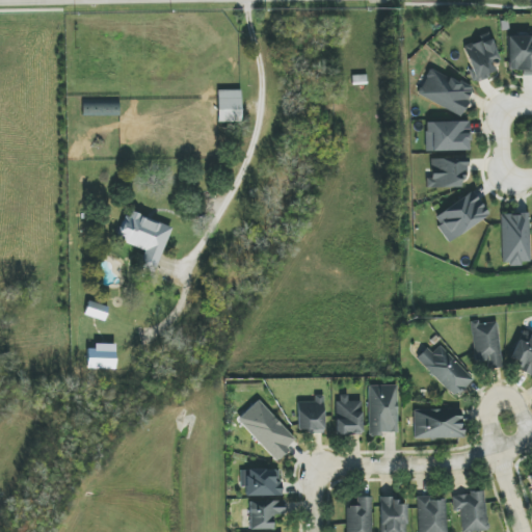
[(531,34),(507,35),(508,70),(522,70),(522,76),(531,75),(531,34)]
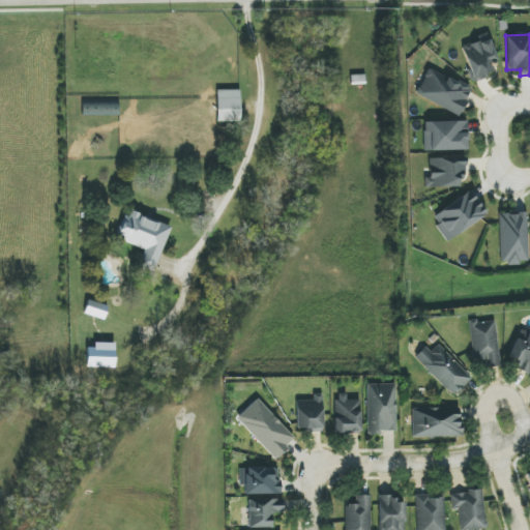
[(461,48),(473,82),(494,75),(490,64),(497,62),(489,37),(461,48)]
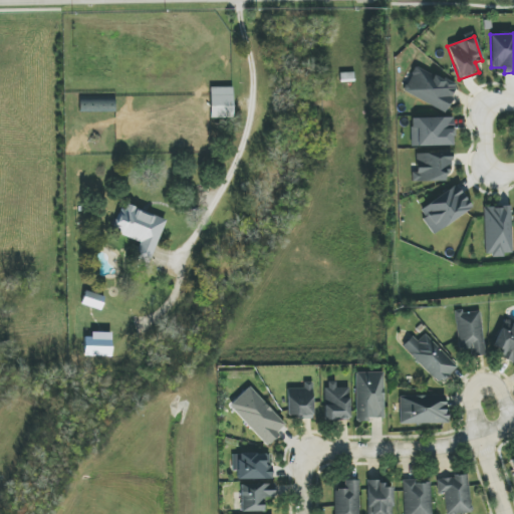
[(445,112),(458,86),(416,66),(403,92),(445,112)]
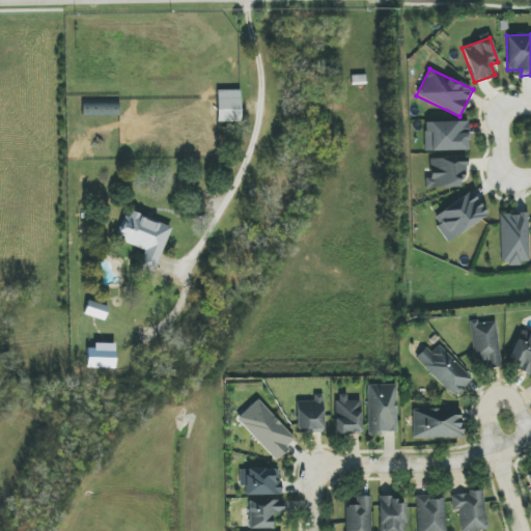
[(240,90),(217,90),(218,122),(241,122),(240,90)]
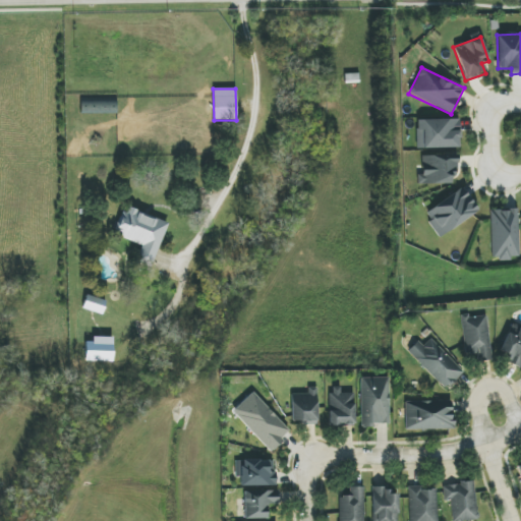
[(417,149),(459,148),(458,119),(416,120),(417,149)]
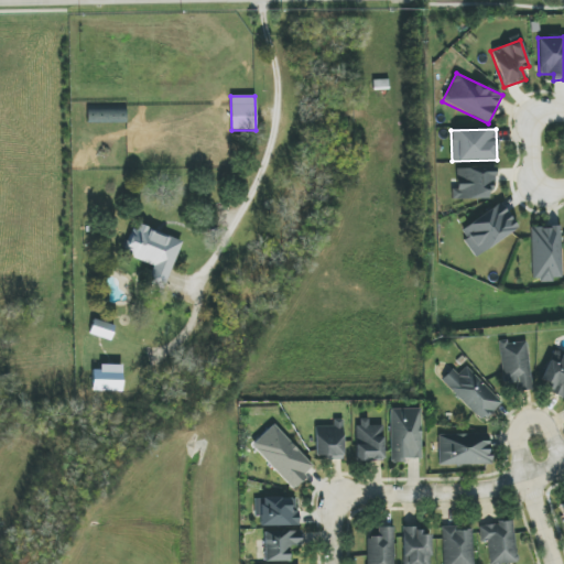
[(453,169),(454,201),(492,199),(491,169),(453,169)]
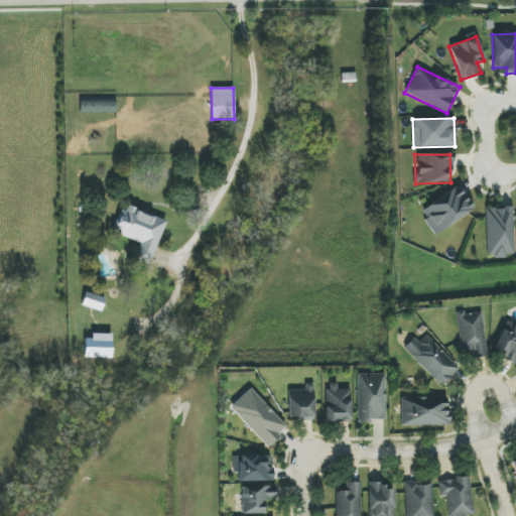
[(474,210),(458,185),(419,211),(434,235),(474,210)]
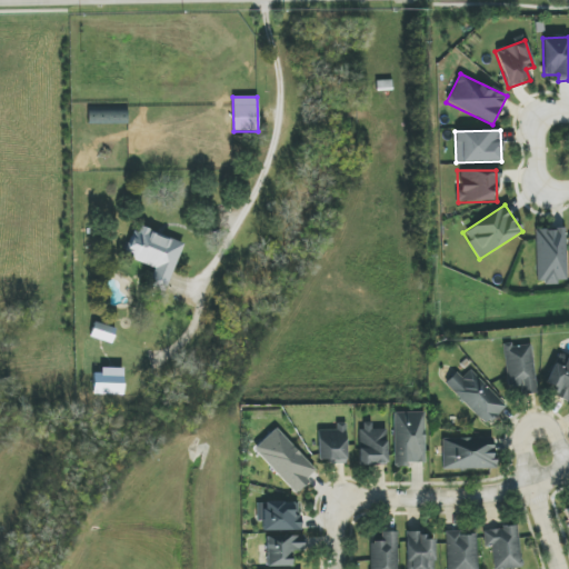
[(183,243),(137,225),(125,256),(155,268),(148,286),(165,292),(183,243)]
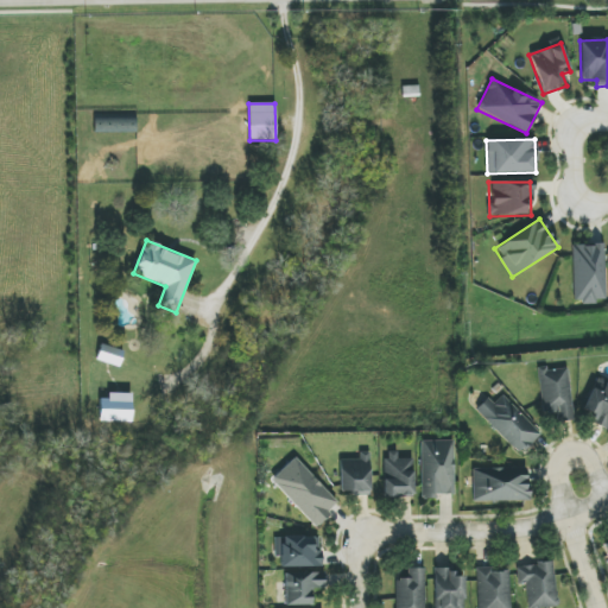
[(574,303),(606,302),(603,245),(571,246),(574,303)]
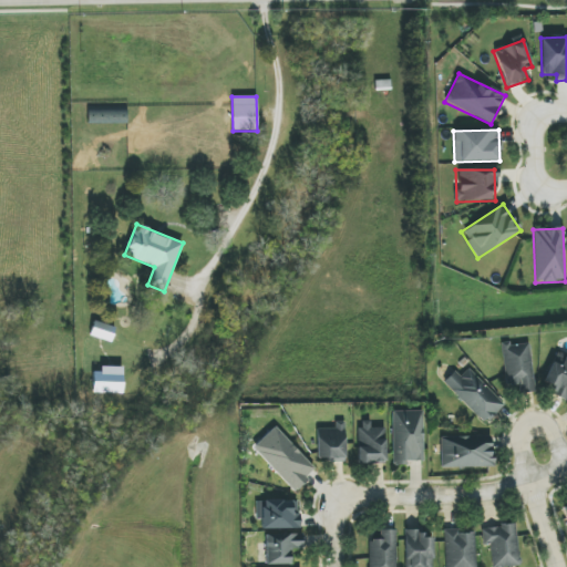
[(115,328),(94,321),(90,336),(111,342),(115,328)]
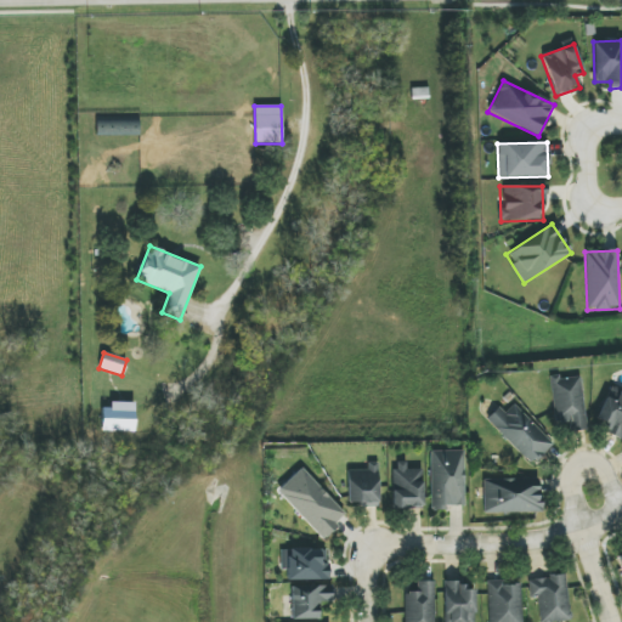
[(549,379),(554,424),(570,423),(570,431),(587,430),(581,375),(549,379)]
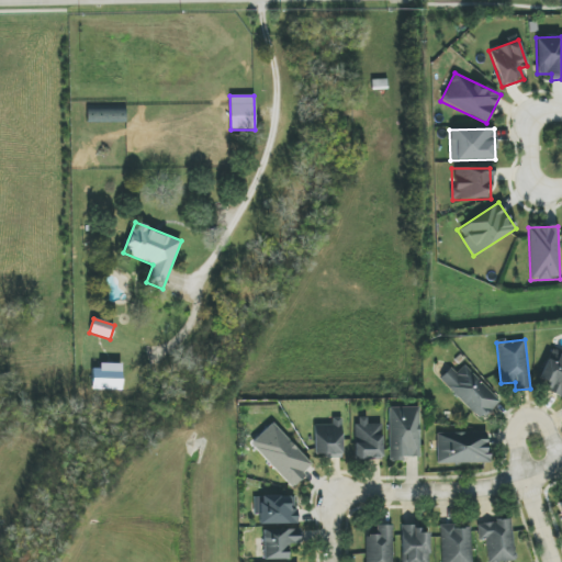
[(546,359),(538,379),(549,383),(547,392),(561,397),(561,353),(560,353),(555,362),(546,359)]
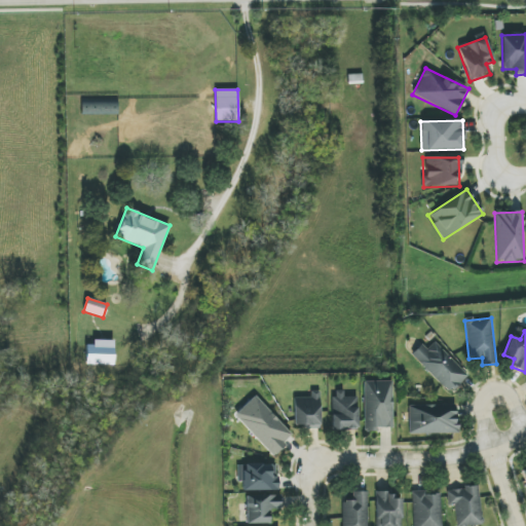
[(411,354),(449,393),(467,376),(436,341),(426,349),(422,344),(411,354)]
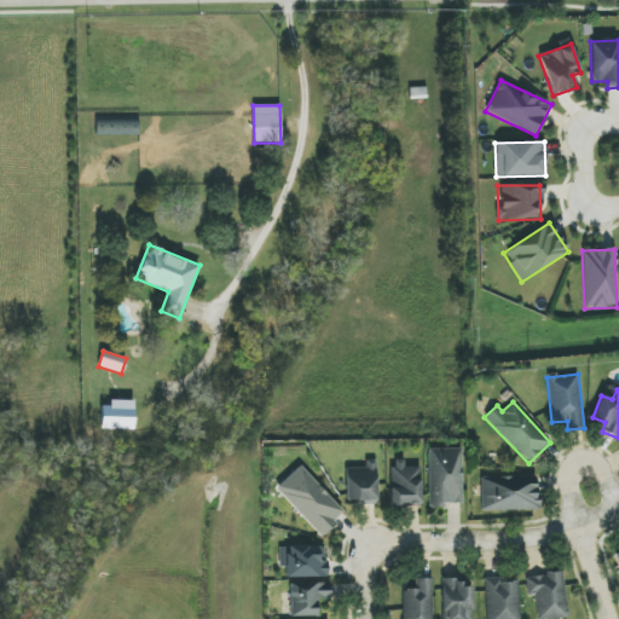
[(102,403),(100,429),(133,429),(133,403),(102,403)]
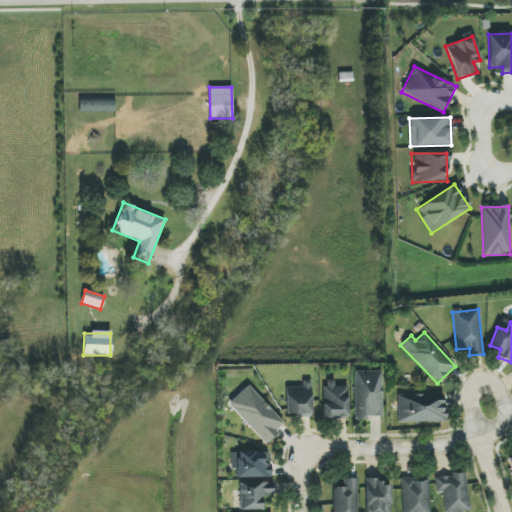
[(382,416),(382,371),(354,371),(354,421),(367,420),(367,417),(382,416)]
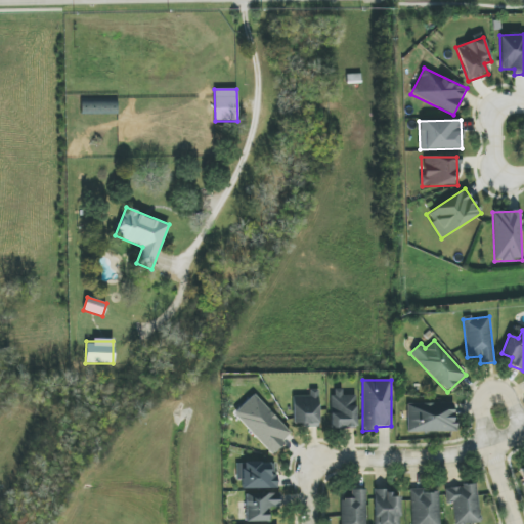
[(293,424),(303,424),(303,427),(319,427),(318,390),(308,390),(308,396),(293,396),(293,424)]
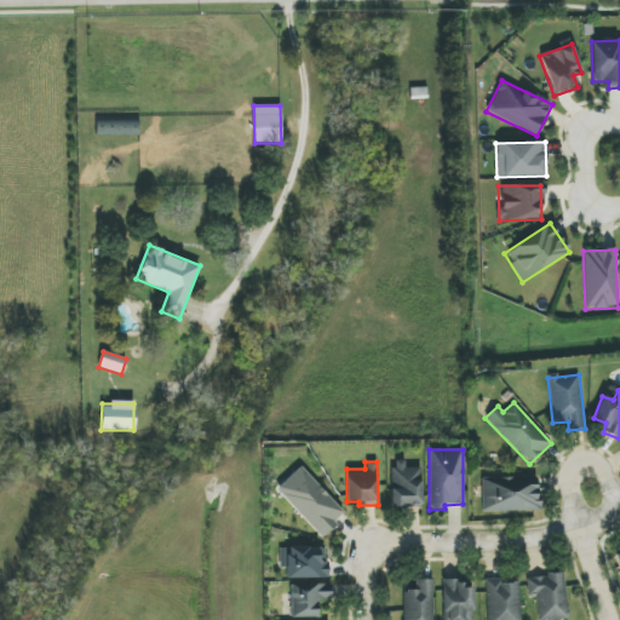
[(422,506),(420,468),(405,469),(405,461),(390,461),(391,507),(422,506)]
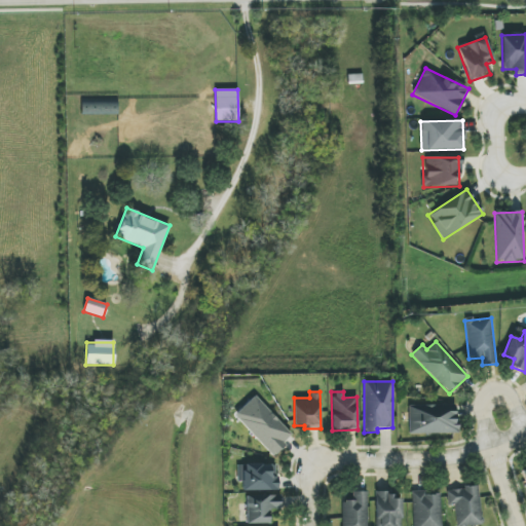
[(272,454),(292,437),(255,397),(243,408),(251,416),(242,423),(272,454)]
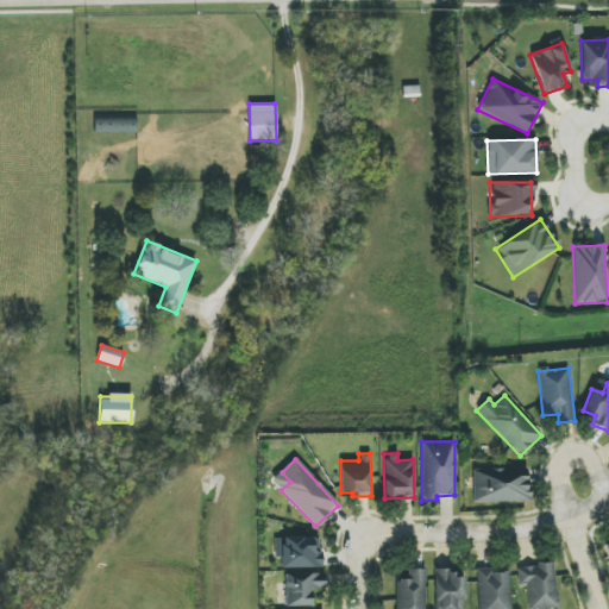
[(528,469),(473,470),(473,503),(528,502),(528,469)]
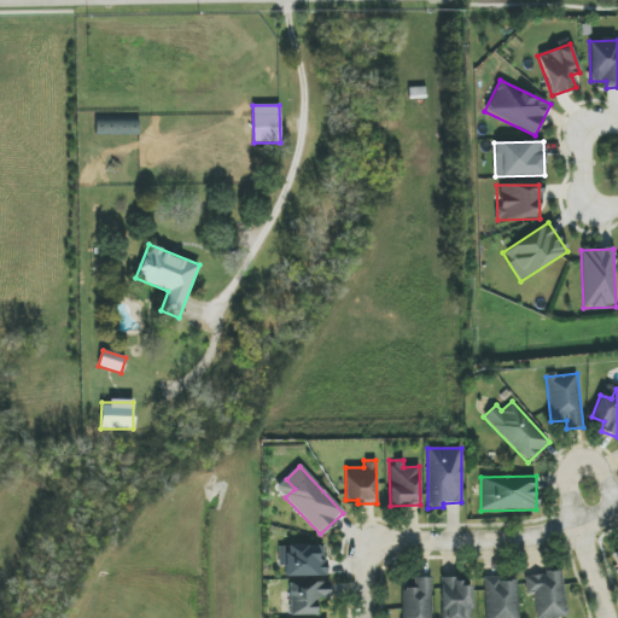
[(327,576),(326,560),(318,560),(318,546),(280,546),(281,566),(285,566),(285,577),(327,576)]
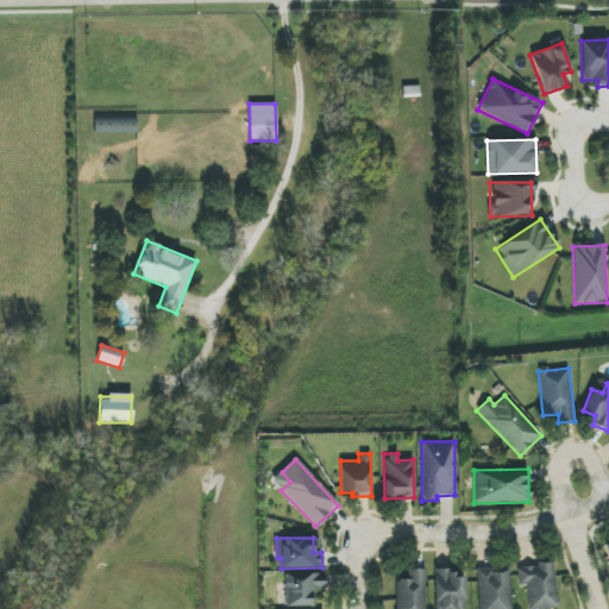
[(518,567),(519,585),(526,585),(527,608),(552,608),(559,608),(554,564),(518,567)]
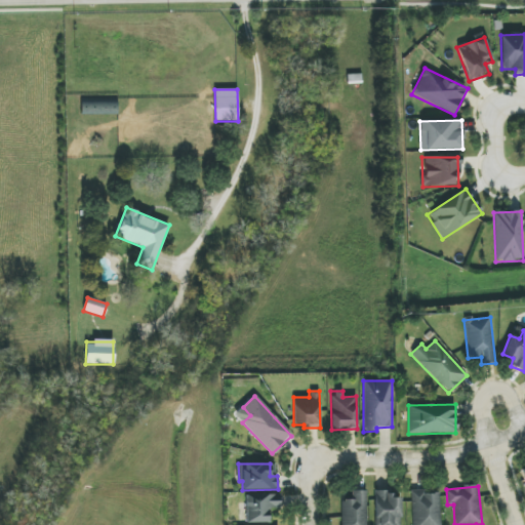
[(412,524),(440,524),(440,493),(422,494),(422,490),(411,490),(412,524)]
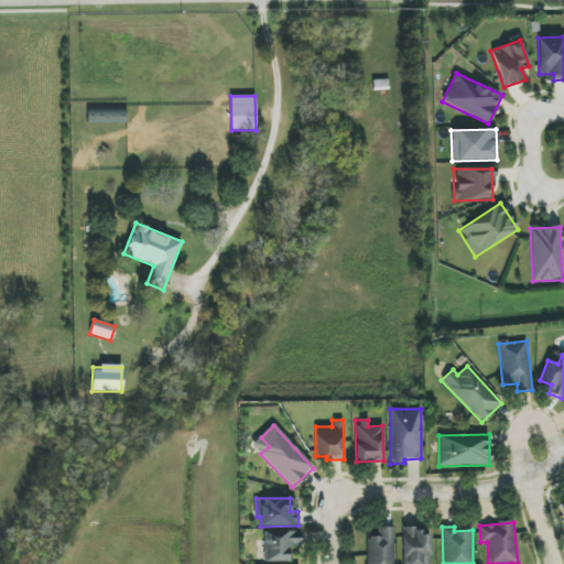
[(393,563),(393,528),(378,528),(378,537),(366,538),(366,563),(393,563)]
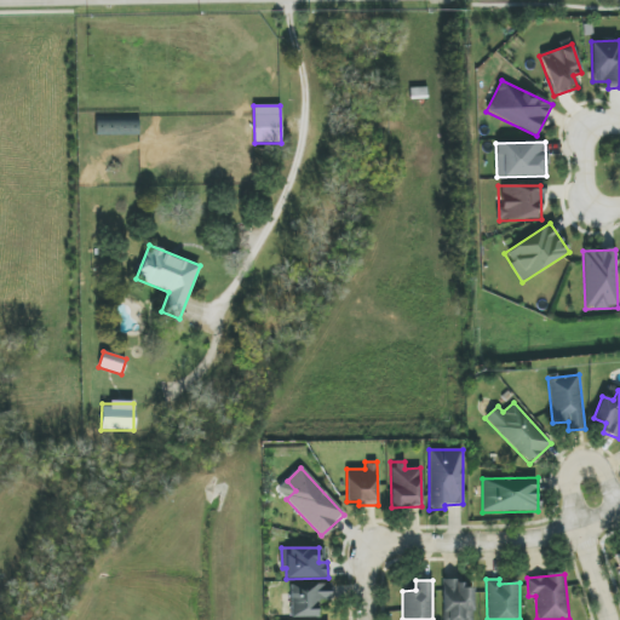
[(447,619),(472,619),(474,589),(464,589),(464,581),(442,580),(442,613),(448,613),(447,619)]
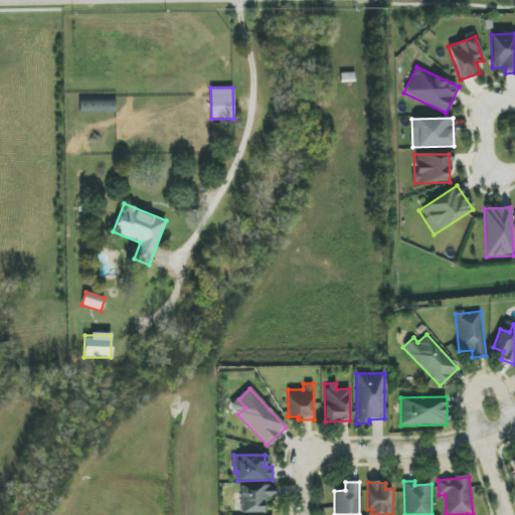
[(264,513),(264,499),(275,498),(275,485),(241,486),(242,513),(264,513)]
